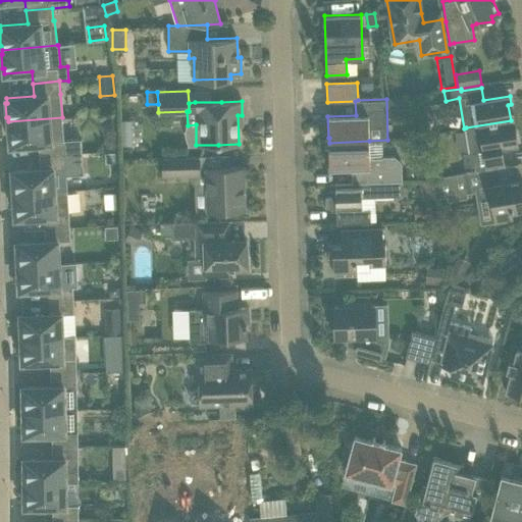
[(115,114),(100,115),(101,124),(108,131),(116,129),(115,114)]
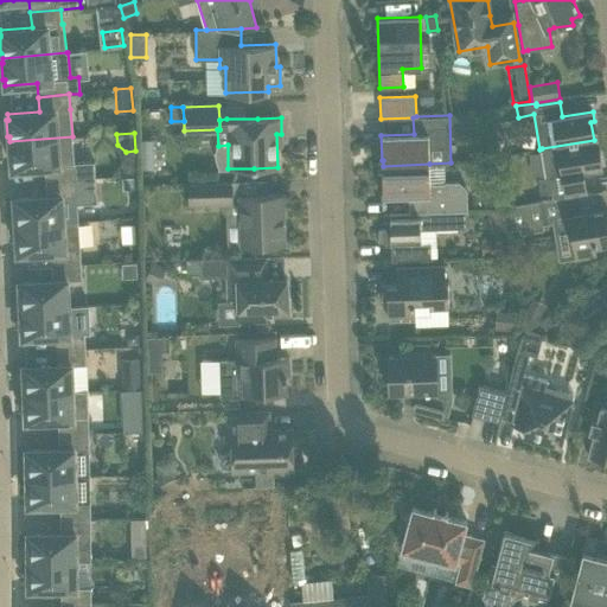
[(10,147),(8,147),(10,164),(12,164),(12,170),(44,167),(45,181),(95,177),(94,161),(75,163),(72,136),(10,141),(10,147)]
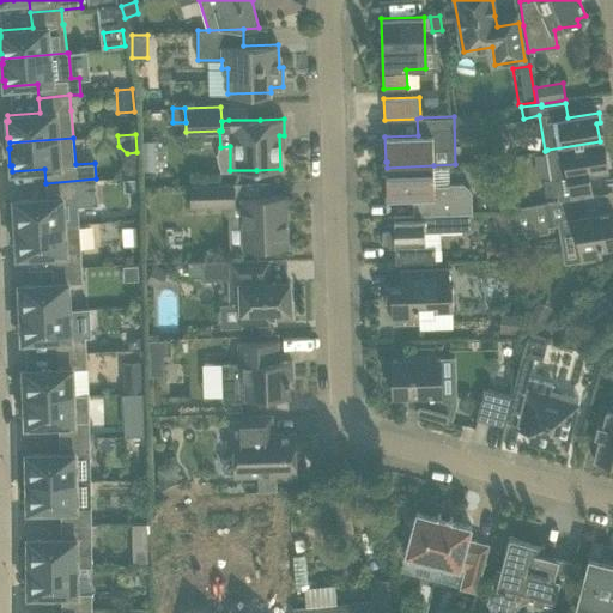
[(552,177),(544,178),(546,195),(554,193),(580,189),(593,187),(590,174),(608,170),(606,161),(602,161),(600,141),(547,150),(552,177)]
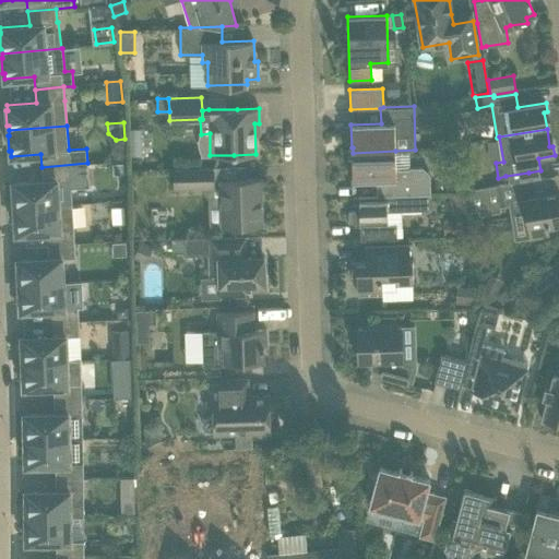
[(450,150),(437,151),(439,165),(451,164),(450,150)]
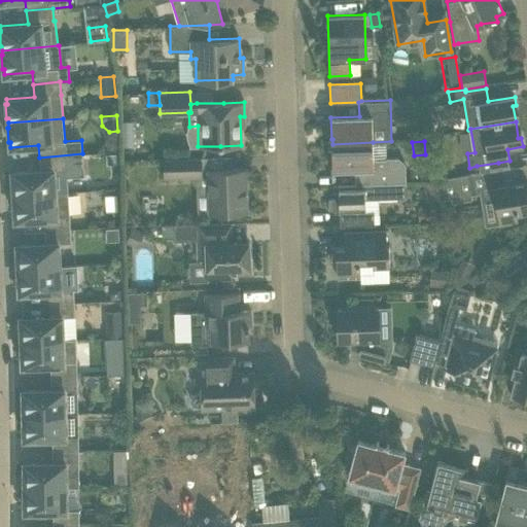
[(332,148),(331,148),(332,170),(360,169),(361,184),(387,183),(390,183),(406,183),(405,165),(397,157),(386,159),(373,159),(373,142),(332,144),(332,148)]
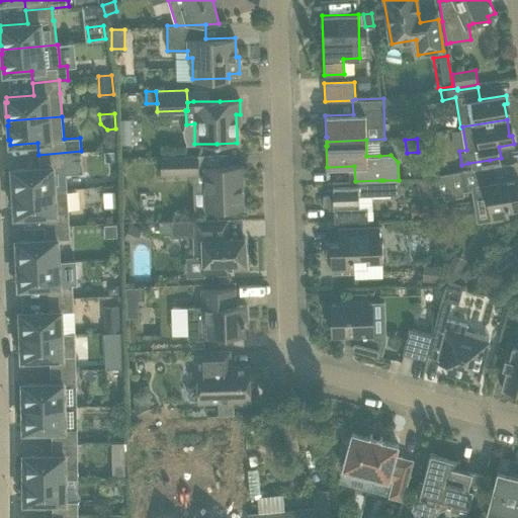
[(114,149),(102,150),(103,163),(115,162),(114,149)]
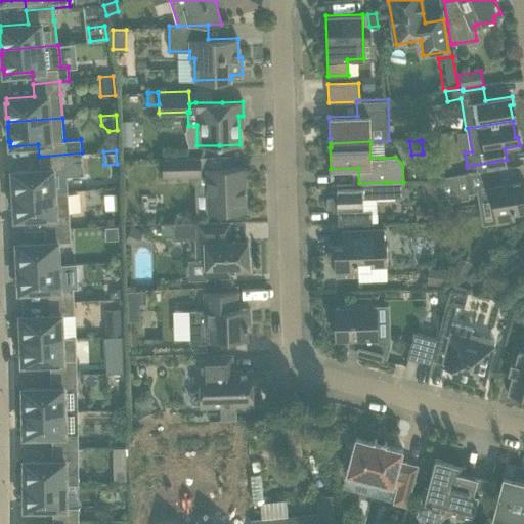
[(12,176),(10,176),(11,190),(13,190),(13,194),(68,190),(67,176),(84,175),(82,153),(39,157),(40,169),(12,170),(12,176)]
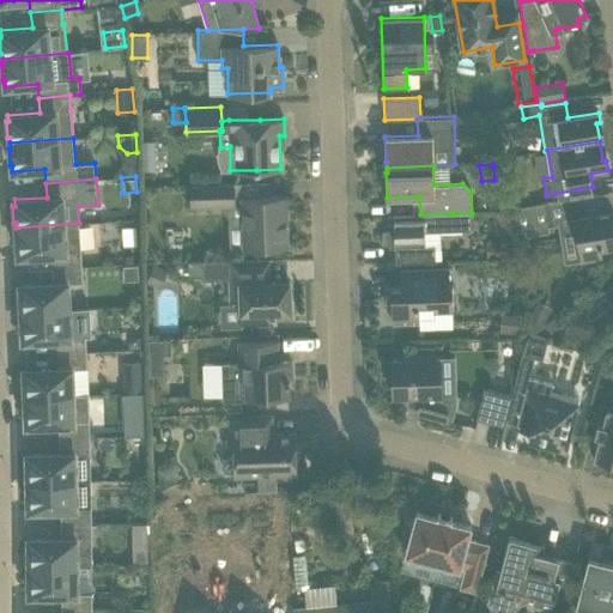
[(190,205),(240,204),(240,182),(190,183),(190,205)]
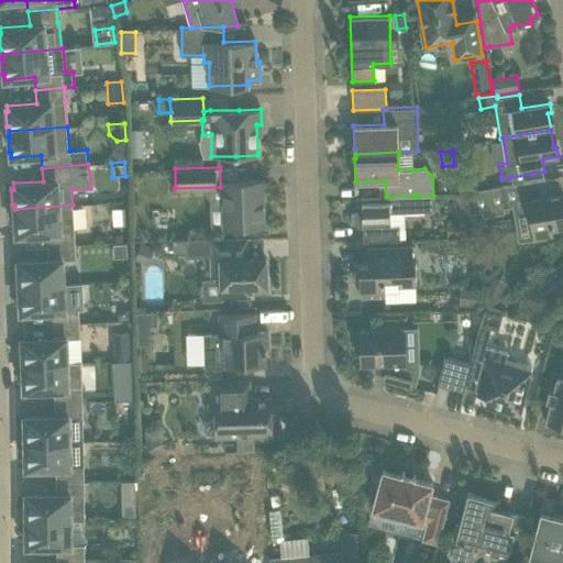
[(224,227),(242,227),(264,225),(263,179),(222,180),(224,227)]
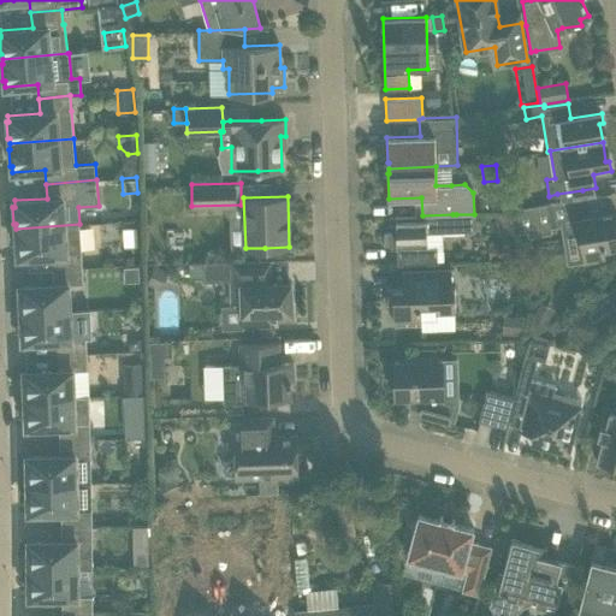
[(579,229),(584,261),(604,258),(604,249),(615,247),(615,211),(591,215),(587,196),(563,201),(511,209),(515,234),(527,231),(528,237),(552,232),(551,227),(567,224),(567,231),(579,229)]
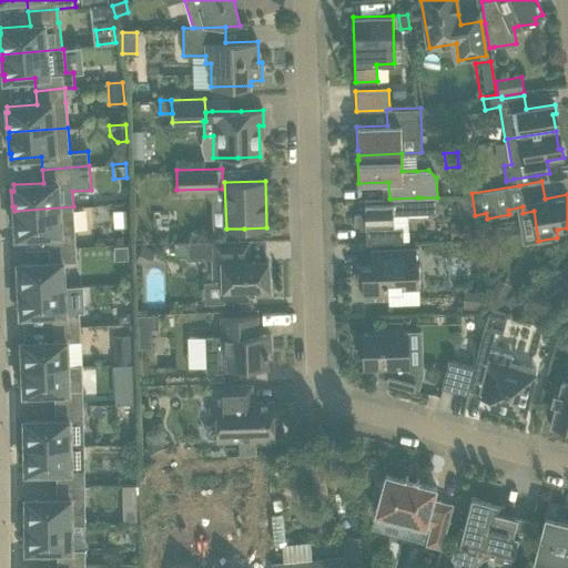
[(365,206),(359,206),(359,229),(366,229),(366,244),(388,243),(404,243),(403,230),(408,230),(408,214),(421,213),(437,213),(437,198),(421,198),(417,198),(389,199),(365,200),(365,206)]
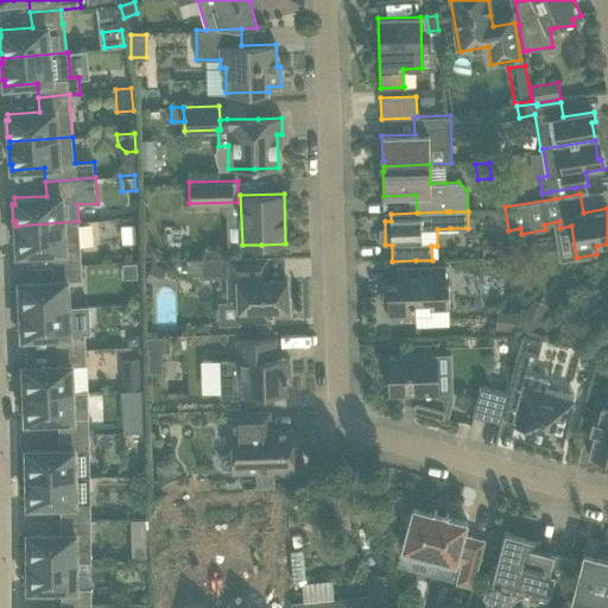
[(81,249),(78,221),(16,226),(17,230),(14,232),(16,247),(18,247),(18,253),(50,252),(51,266),(81,264),(81,249)]
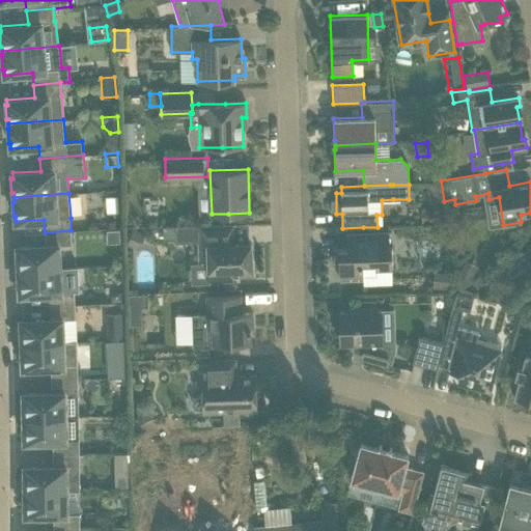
[(440,212),(421,213),(421,225),(441,224),(440,212)]
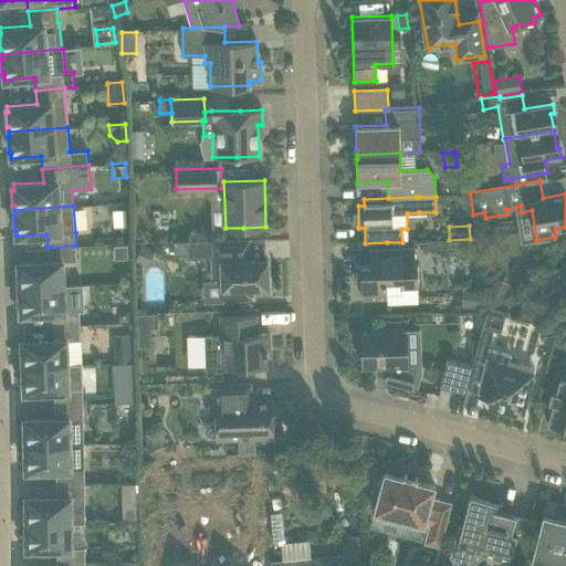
[(182,240),(174,240),(174,254),(184,254),(185,254),(189,258),(211,258),(212,280),(221,280),(222,299),(227,299),(249,297),(249,292),(269,291),(268,259),(250,259),(249,238),(227,239),(209,239),(182,240)]
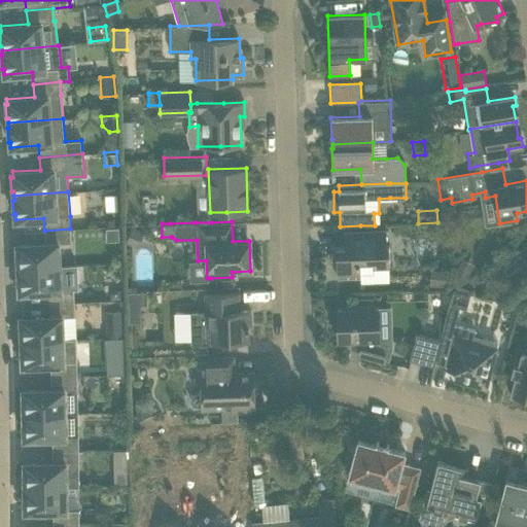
[(132,226),(127,240),(139,245),(144,232),(132,226)]
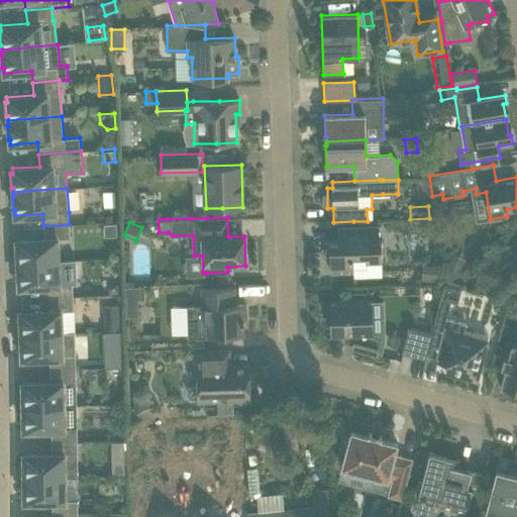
[(44,238),(16,239),(17,244),(15,244),(16,259),(17,259),(18,264),(61,261),(60,237),(70,236),(69,224),(43,226),(44,238)]
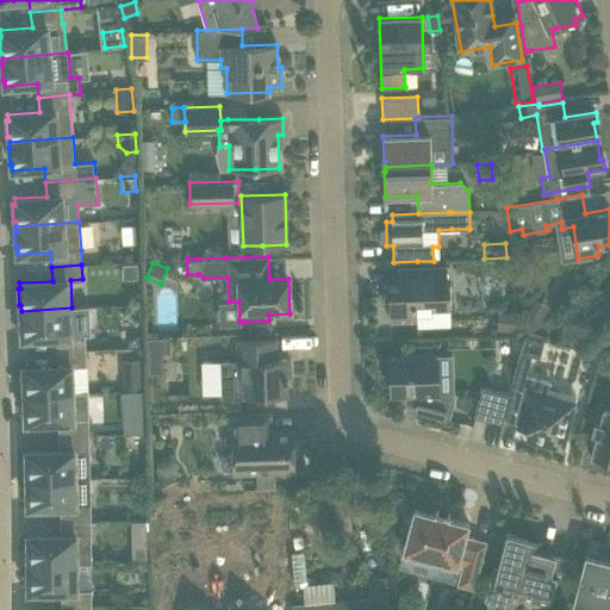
[(431,307),(452,307),(450,282),(448,282),(447,265),(398,266),(399,284),(383,285),(384,302),(390,302),(390,322),(417,321),(417,317),(431,317),(431,307)]
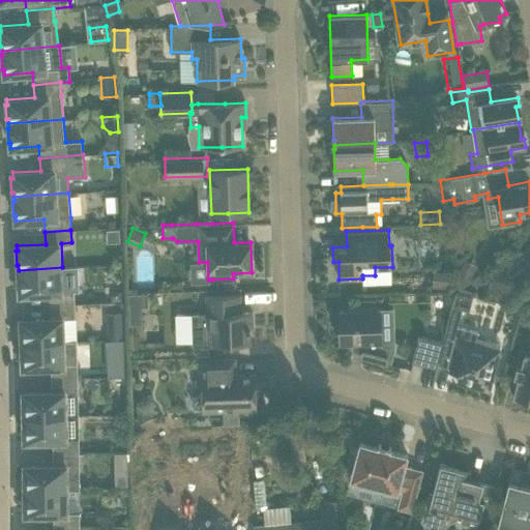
[(464,261),(457,274),(469,281),(476,268),(464,261)]
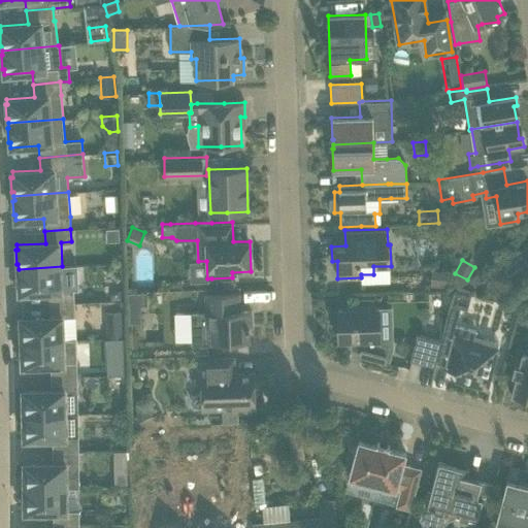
[(19,273),(17,273),(18,288),(20,288),(20,293),(47,292),(48,304),(74,303),(73,289),(78,289),(76,266),(62,266),(19,269),(19,273)]
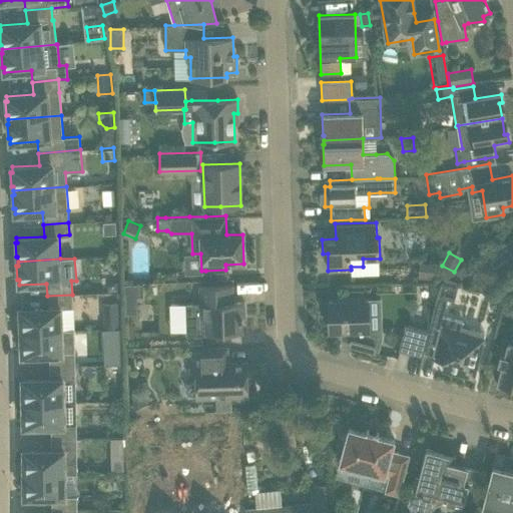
[(419,264),(417,280),(434,281),(435,266),(419,264)]
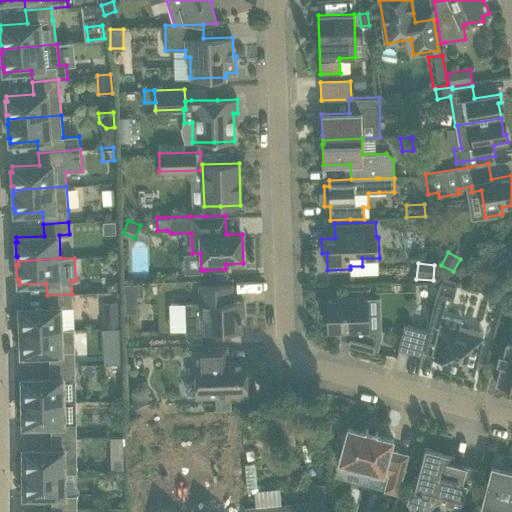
[(462,266),(453,274),(459,281),(468,273),(462,266)]
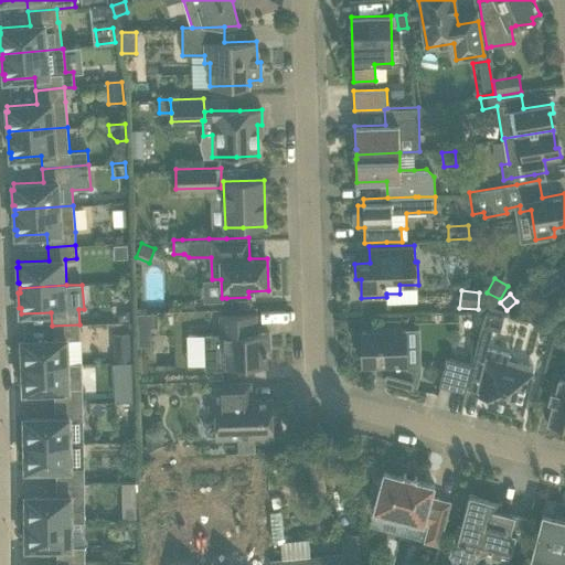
[(123,310),(118,315),(118,322),(130,321),(129,310),(123,310)]
